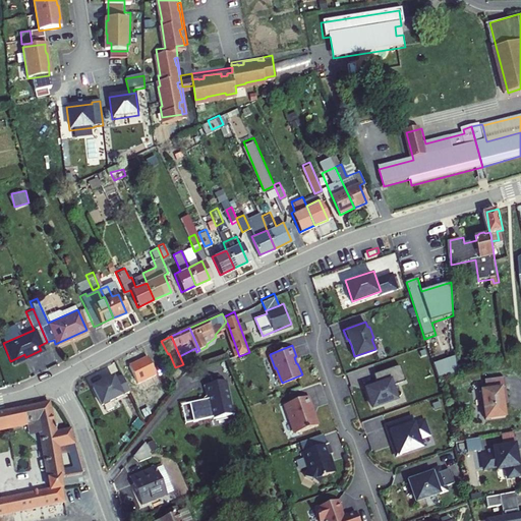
[(24,354),(10,361),(11,363),(25,357),(24,354)]
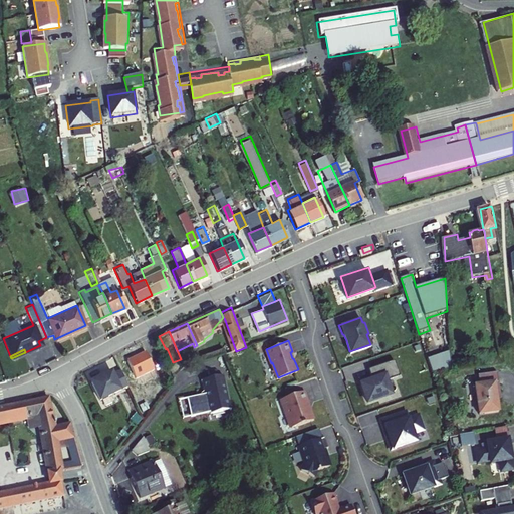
[(429,358),(433,372),(445,369),(453,370),(451,350),(429,358)]
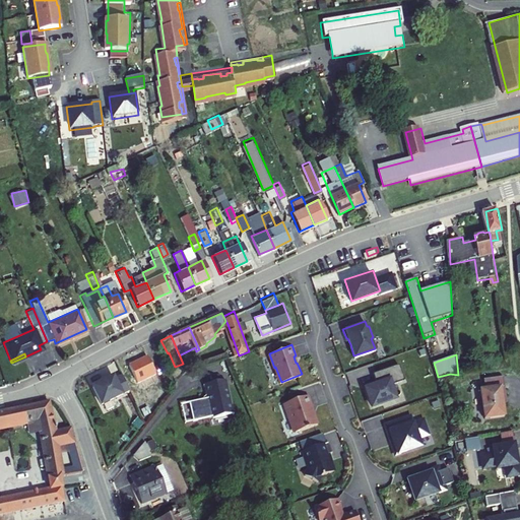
[(149,356),(131,366),(139,384),(157,375),(149,356)]
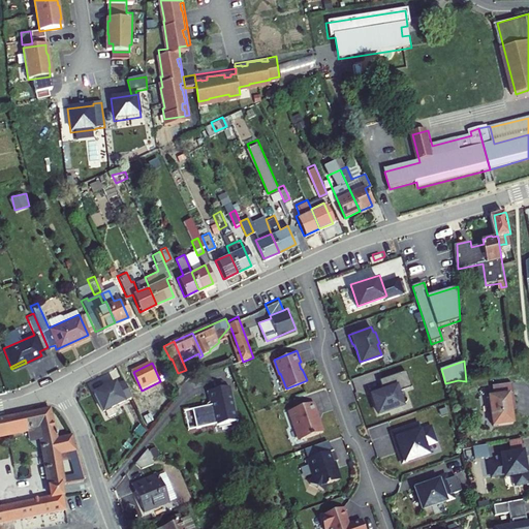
[(412,386),(407,370),(384,378),(387,390),(384,391),(373,395),(376,402),(379,412),(403,404),(399,391),(412,386)]
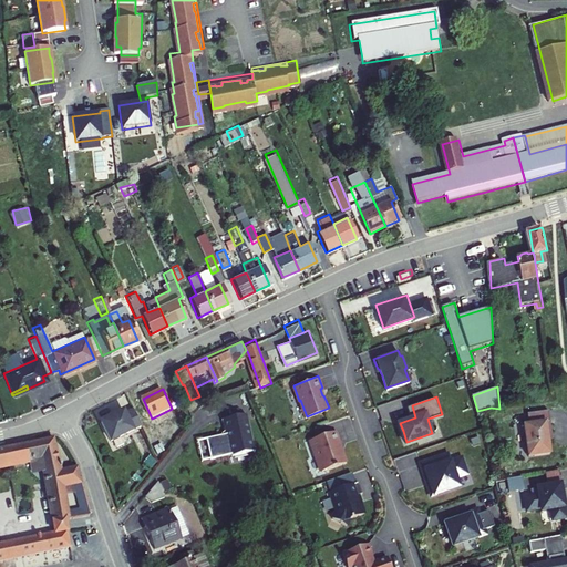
[(143,426),(135,409),(126,412),(125,410),(103,421),(113,441),(143,426)]
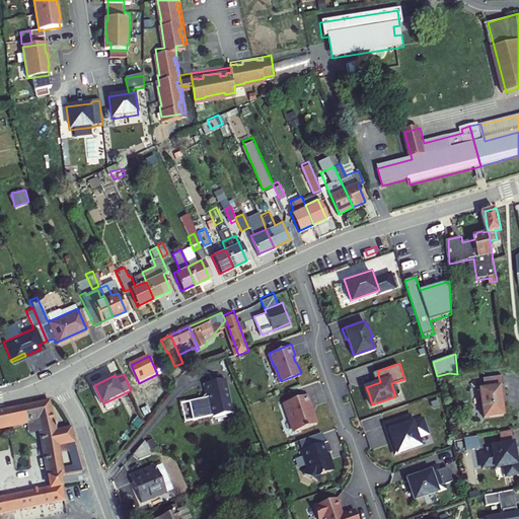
[(508,395),(504,374),(485,377),(487,387),(482,387),(487,417),(506,413),(504,395),(508,395)]
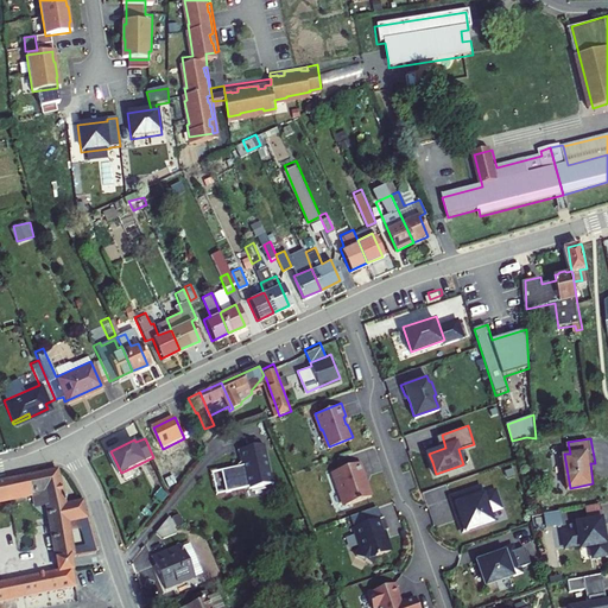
[(222,468),(228,489),(249,485),(274,477),(264,441),(240,447),(245,463),(240,464),(240,463),(222,468)]
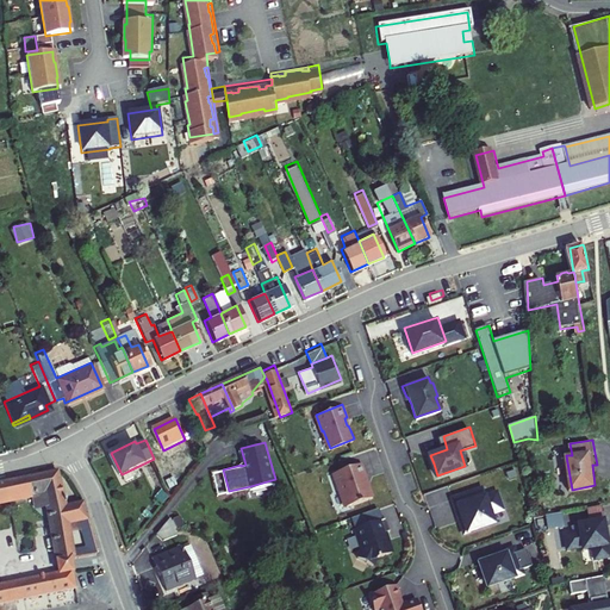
[(368,474),(362,461),(332,473),(340,489),(342,487),(349,505),(374,495),(371,485),(368,480),(367,480),(365,475),(368,474)]
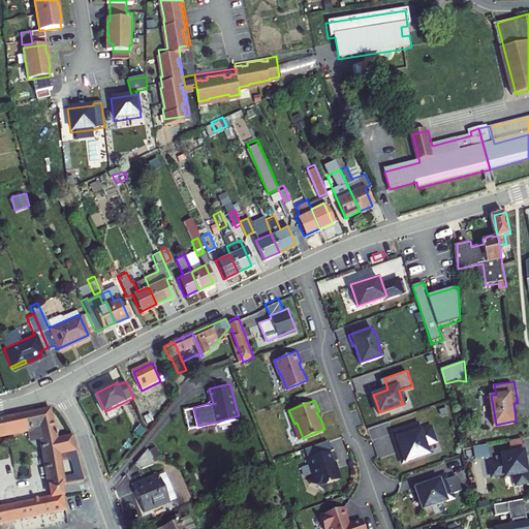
[(49,413),(0,423),(0,439),(27,435),(36,433),(38,441),(48,490),(60,488),(83,484),(70,439),(54,442),(54,438),(55,437),(54,434),(53,434),(49,413)]
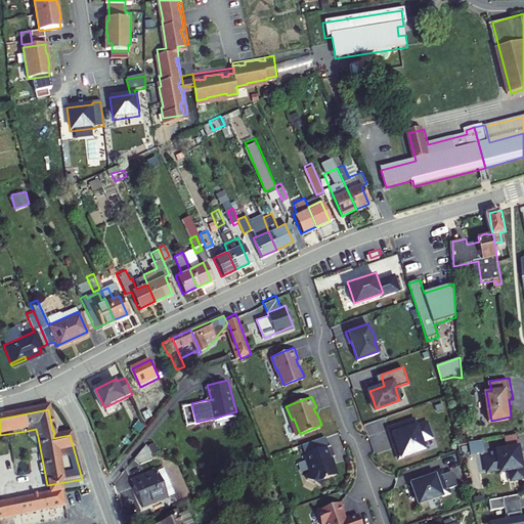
[(417,427),(415,420),(390,428),(393,437),(395,442),(397,441),(399,446),(396,446),(400,456),(424,448),(422,440),(432,437),(427,423),(417,427)]
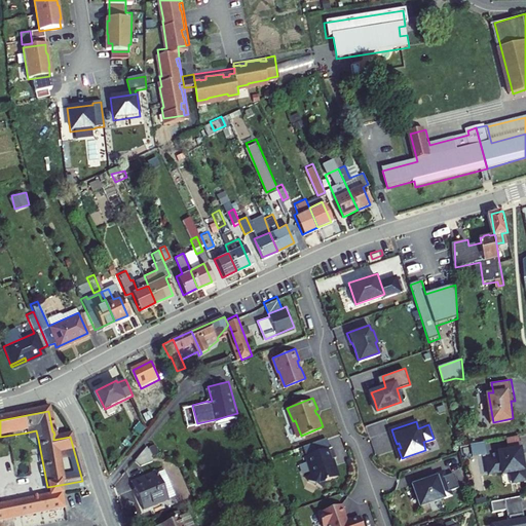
[(36,430),(27,433),(29,441),(38,439),(36,430)]
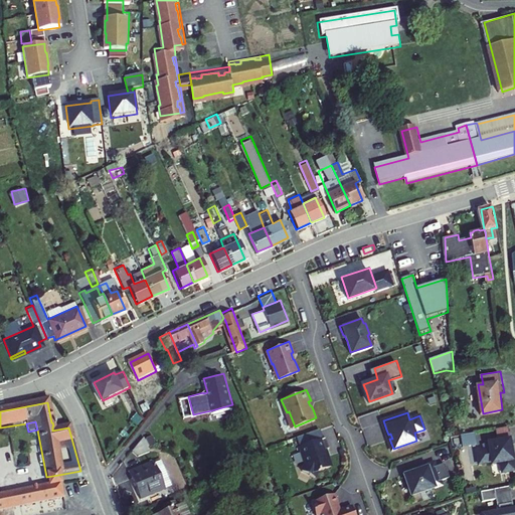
[(511,438),(509,425),(498,427),(500,441),(511,438)]
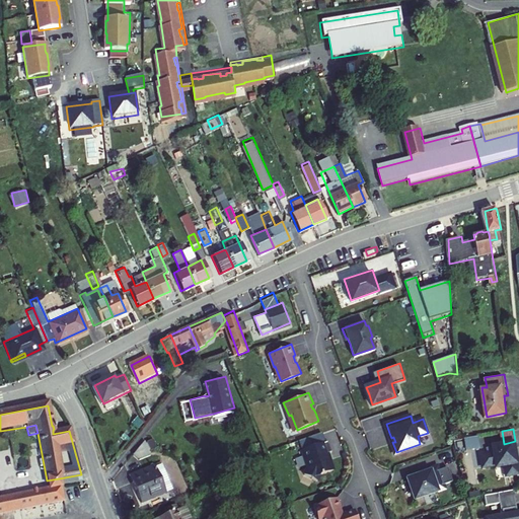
[(146,437),(135,450),(137,456),(151,451),(146,437)]
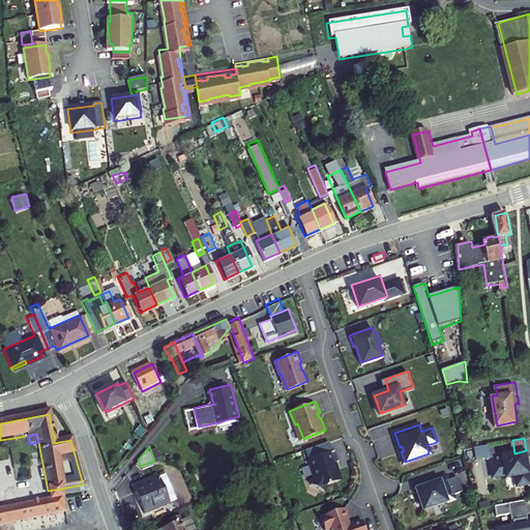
[(489,446),(475,448),(477,459),(490,457),(489,446)]
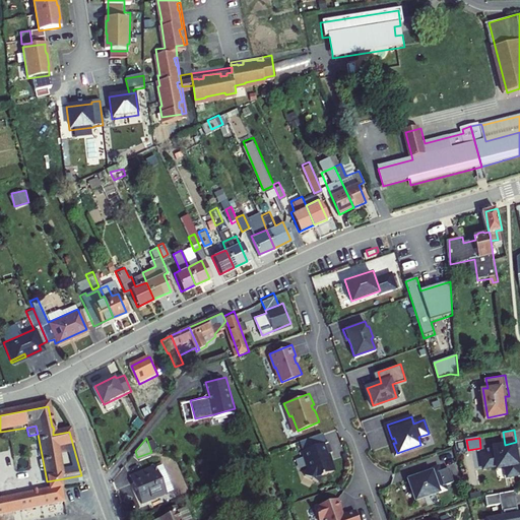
[(332,463),(328,454),(334,452),(330,440),(304,449),(310,466),(307,474),(320,479),(322,474),(334,469),(332,463)]
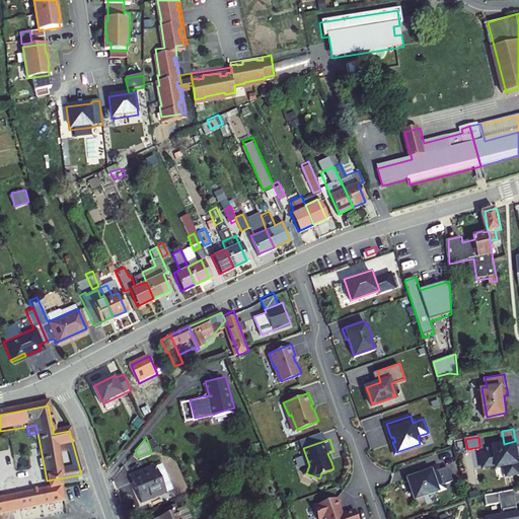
[(518,455),(515,441),(494,446),(495,451),(483,454),(486,466),(498,464),(498,466),(507,465),(509,474),(518,472),(518,461),(518,462),(516,455),(518,455)]
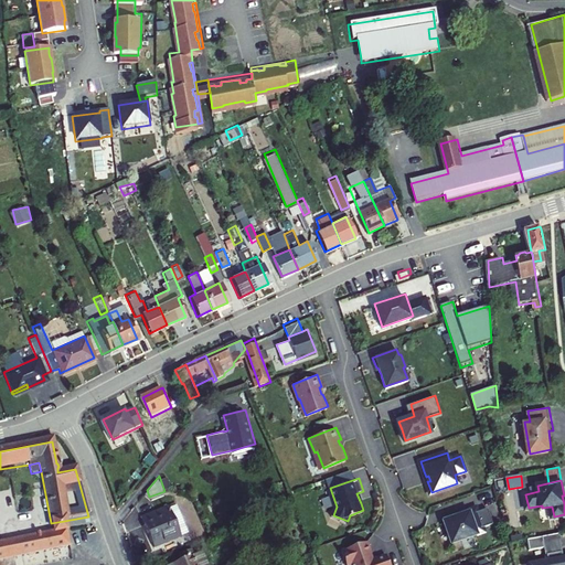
[(179,499),(171,502),(174,509),(182,505),(179,499)]
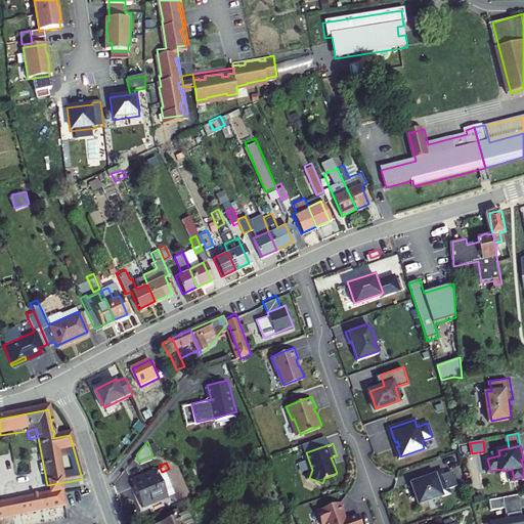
[(159,466),(159,465),(141,471),(143,474),(145,479),(136,483),(144,504),(170,493),(170,492),(177,489),(169,469),(162,472),(159,466)]
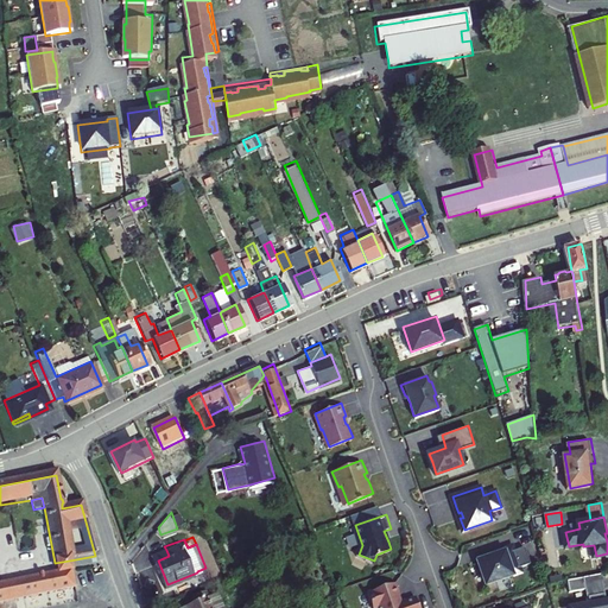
[(513,551),(512,546),(499,551),(500,553),(494,556),(494,552),(477,558),(481,568),(487,583),(520,571),(519,568),(531,564),(525,546),(513,551)]
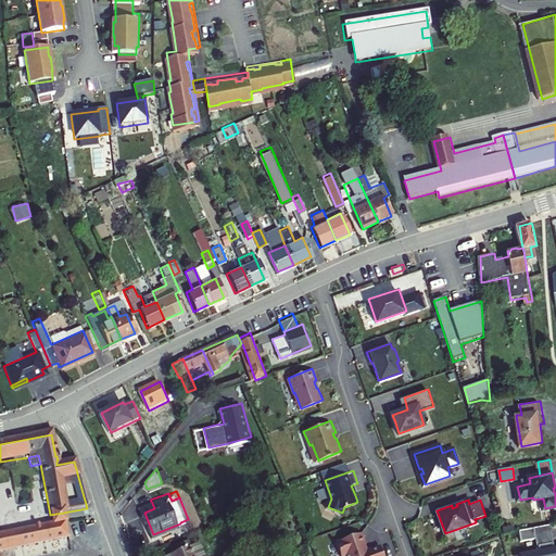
[(152,503),(142,507),(144,513),(154,508),(152,503)]
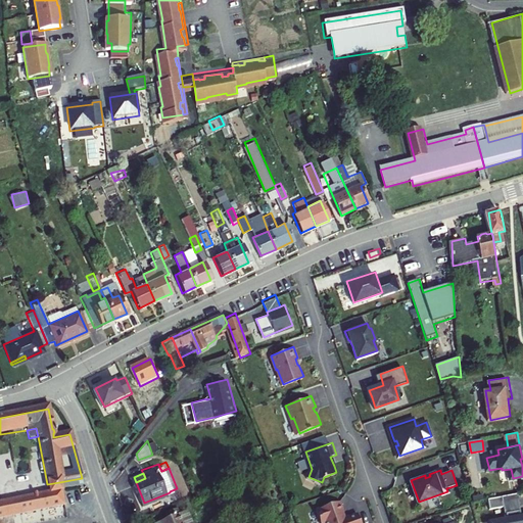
[(59,482),(47,484),(49,495),(61,493),(59,482)]
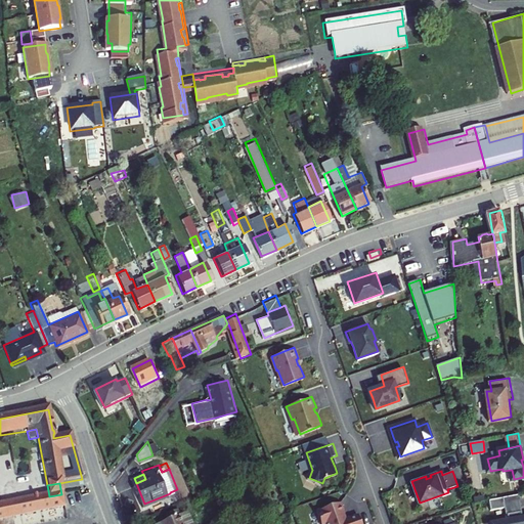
[(49,496),(10,505),(13,520),(36,515),(64,510),(61,494),(49,496)]
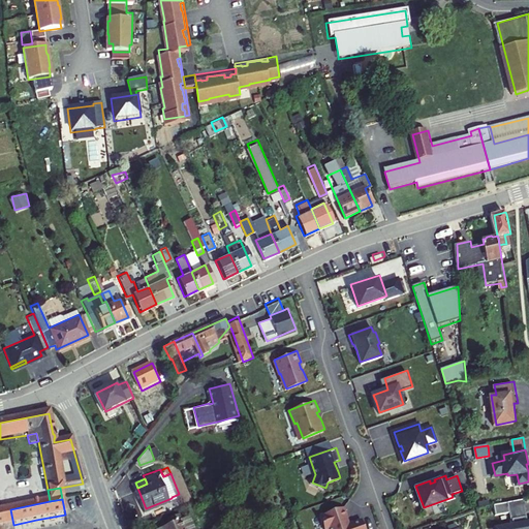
[(528,516),(525,499),(519,500),(519,502),(509,504),(511,512),(512,519),(514,519),(528,516)]
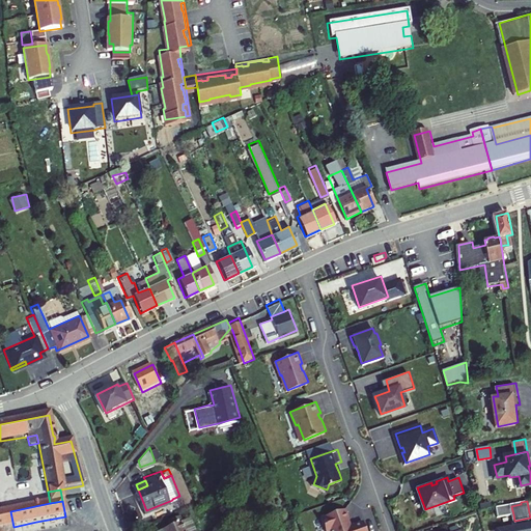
[(511,506),(511,504),(497,507),(499,516),(513,514),(511,506)]
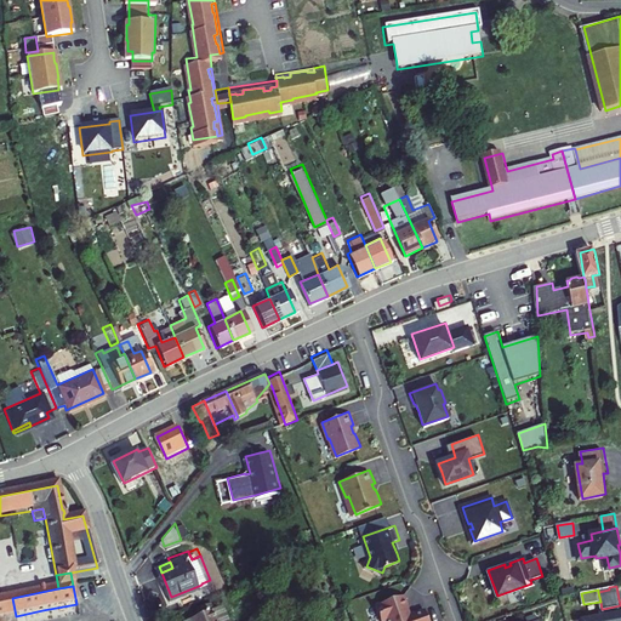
[(404,597),(403,594),(376,604),(381,620),(386,620),(387,620),(429,620),(426,609),(411,614),(412,615),(410,615),(408,608),(410,607),(408,600),(405,596),(404,597)]
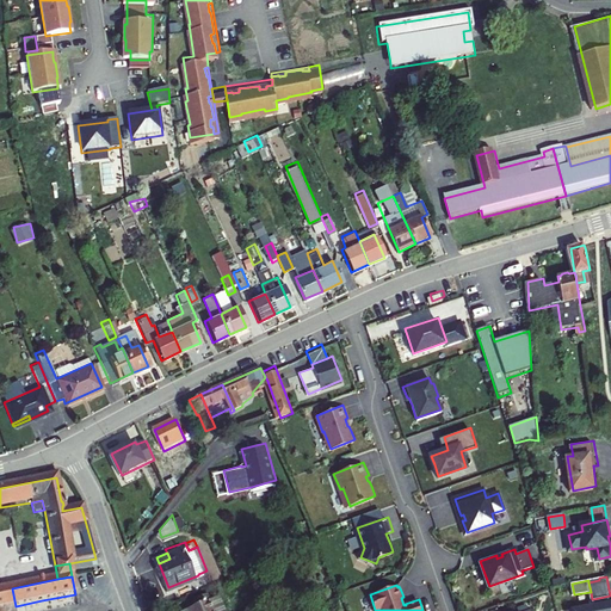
[(12,588),(0,591),(5,608),(16,606),(12,588)]
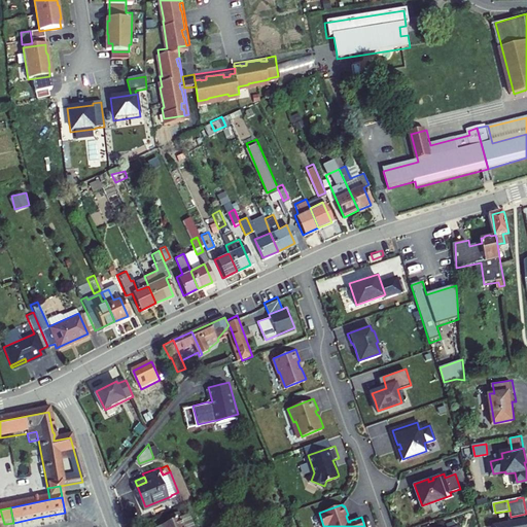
[(198,526),(191,510),(151,525),(152,526),(198,526)]
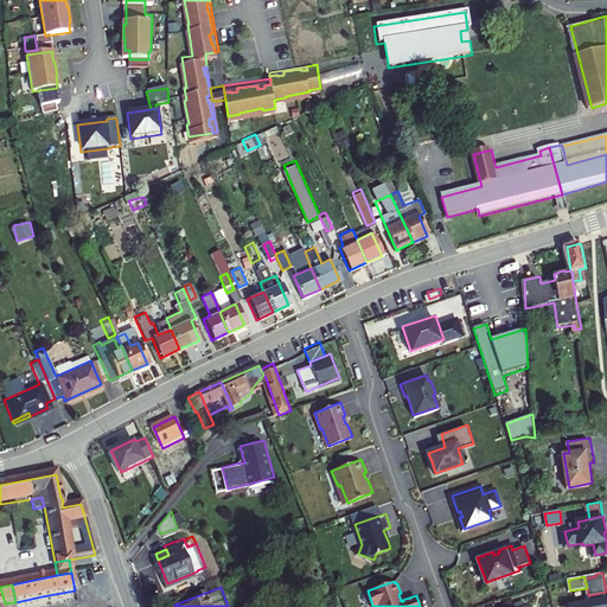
[(75,590),(42,596),(43,606),(59,606),(87,601),(75,590)]
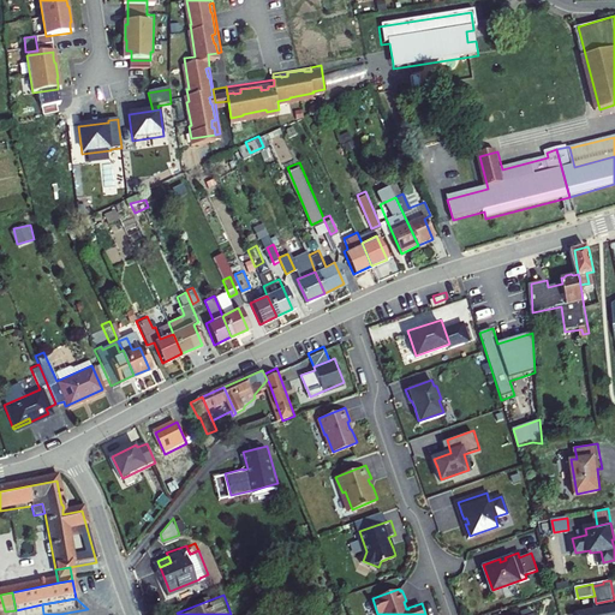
[(614,614),(614,604),(614,605),(614,599),(597,603),(598,608),(575,613),(575,614),(614,614)]
